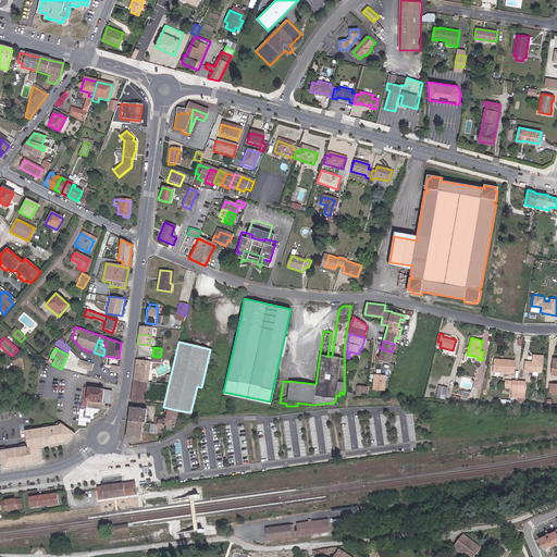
[(392,351),(380,348),(379,355),(380,355),(379,360),(388,363),(392,351)]
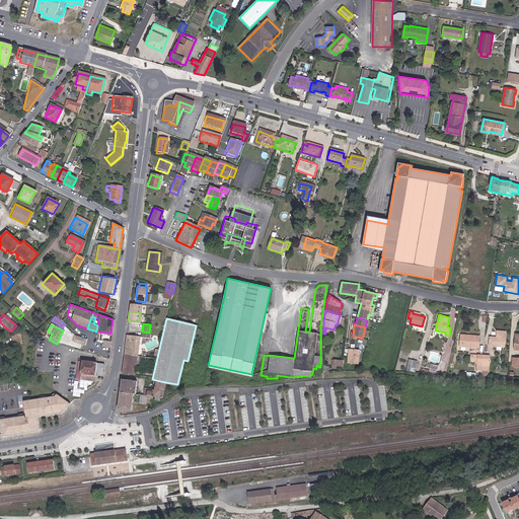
[(506,330),(497,330),(497,337),(490,337),(490,345),(505,346),(506,330)]
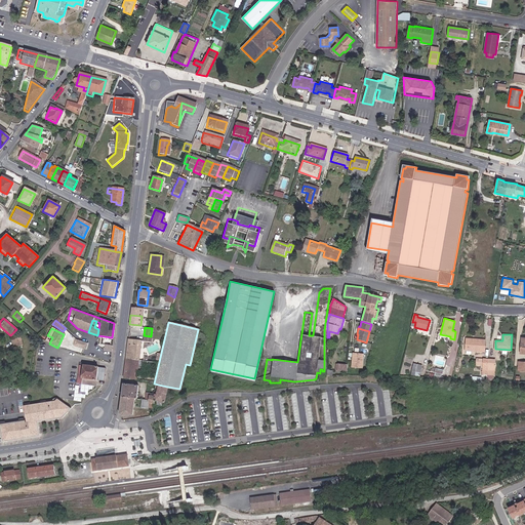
[(22,345),(18,337),(11,339),(14,347),(22,345)]
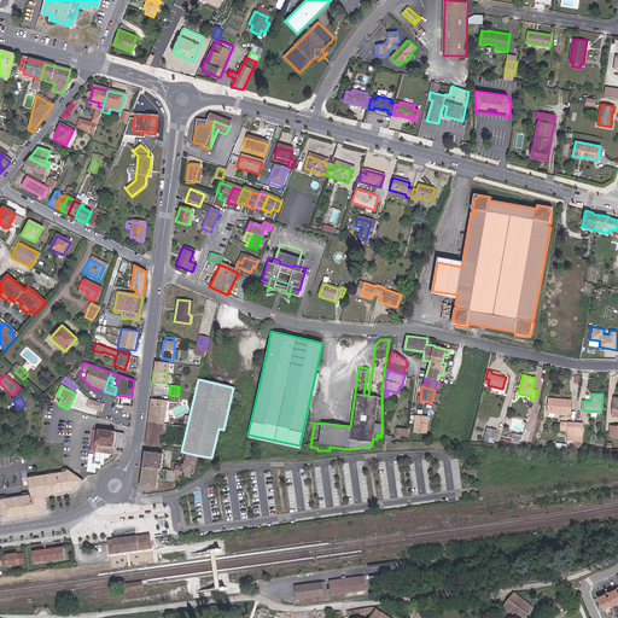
[(168,401),(150,398),(147,423),(163,424),(163,423),(165,403),(168,403),(168,401)]
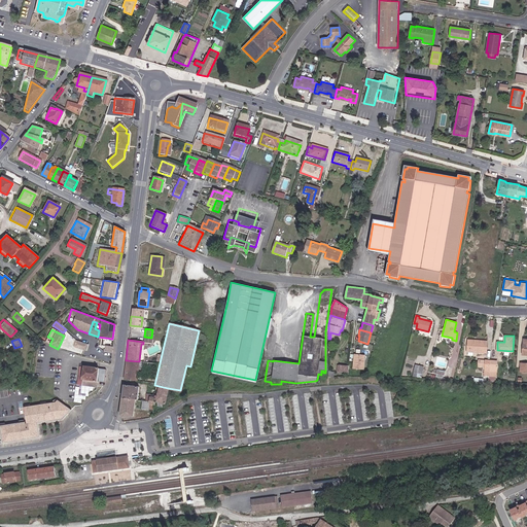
[(487,342),(468,340),(467,352),(486,353),(487,342)]
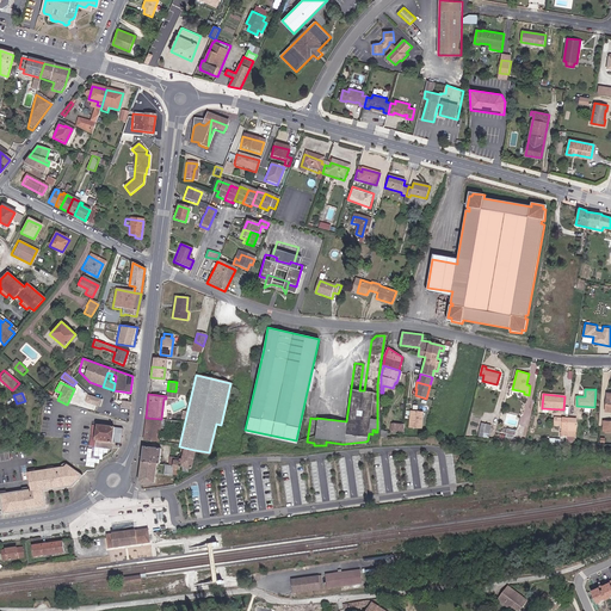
[(102,399),(87,395),(85,402),(99,406),(102,399)]
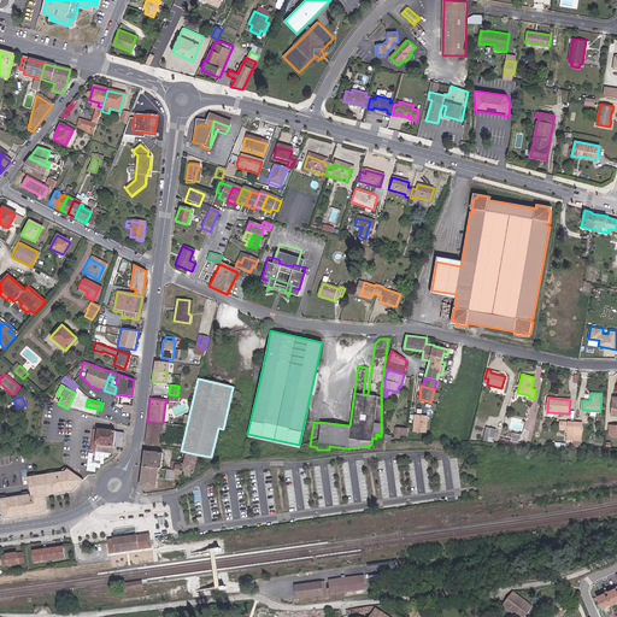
[(418,424),(421,416),(415,416),(413,432),(425,433),(427,422),(425,422),(424,425),(418,424)]
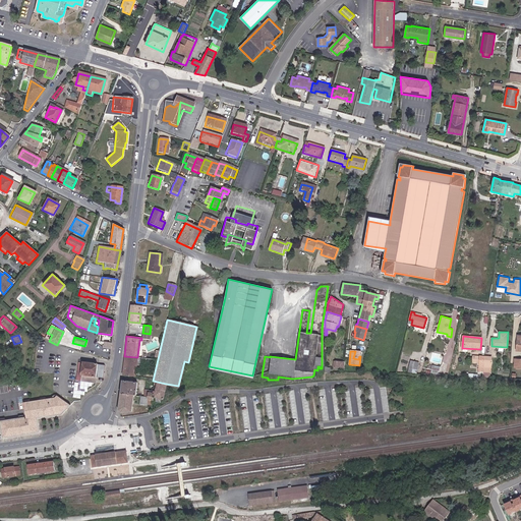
[(137,357),(124,356),(122,374),(154,379),(154,373),(137,371),(135,371),(135,366),(138,366),(138,363),(136,363),(137,357)]
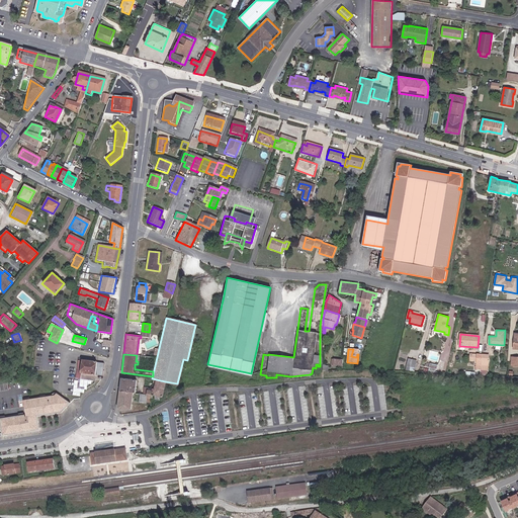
[(482,365),(483,355),(472,354),(472,361),(477,361),(477,365),(482,365)]
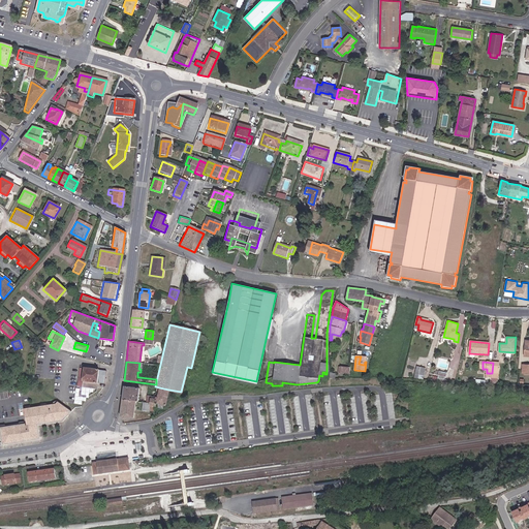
[(139,377),(156,379),(158,365),(142,363),(141,369),(141,372),(139,377)]
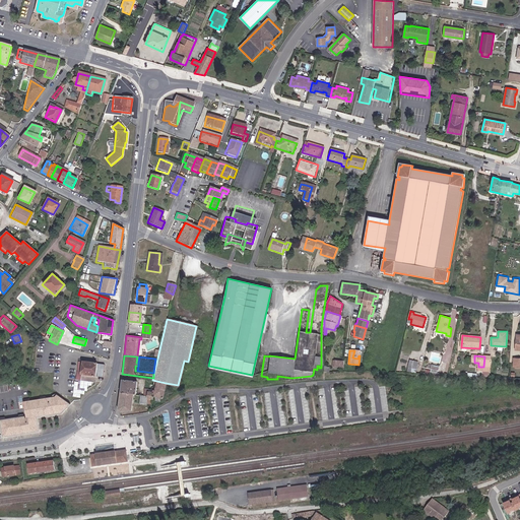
[(408,368),(416,369),(418,362),(409,360),(408,368)]
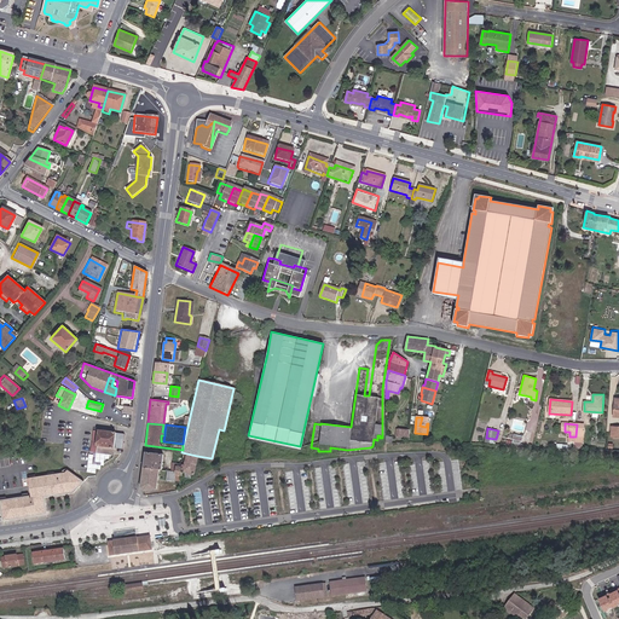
[(123,450),(126,433),(93,429),(90,452),(114,455),(115,449),(123,450)]
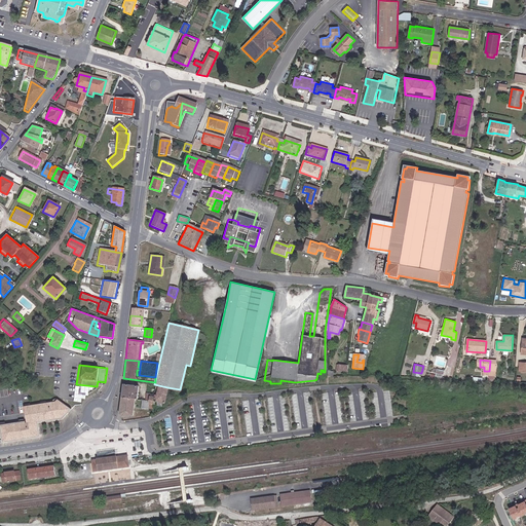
[(120,398),(134,399),(137,400),(138,386),(122,384),(120,398)]
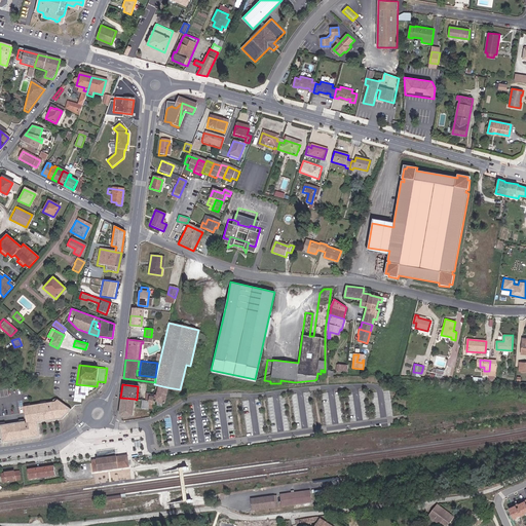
[(152,404),(162,406),(167,387),(154,384),(153,391),(152,391),(152,395),(145,393),(144,400),(143,406),(150,407),(151,401),(152,402),(152,404)]
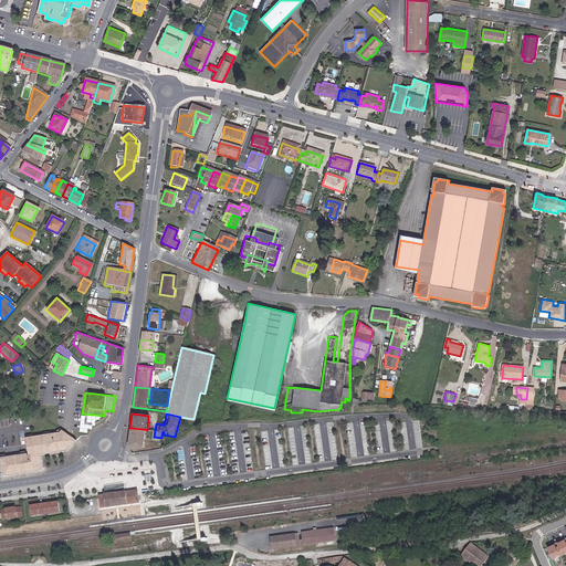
[(129,428),(127,446),(129,448),(142,447),(144,429),(129,428)]
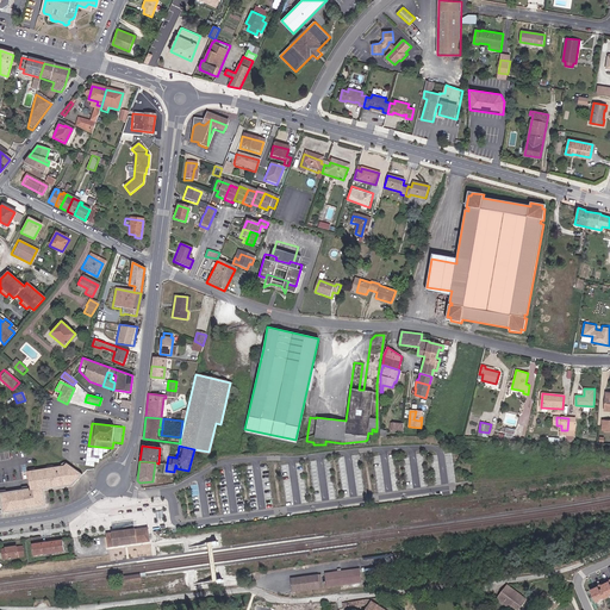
[(0,499),(1,509),(45,503),(44,490),(73,485),(85,474),(70,462),(68,466),(31,471),(33,491),(31,491),(31,489),(0,492),(0,499)]
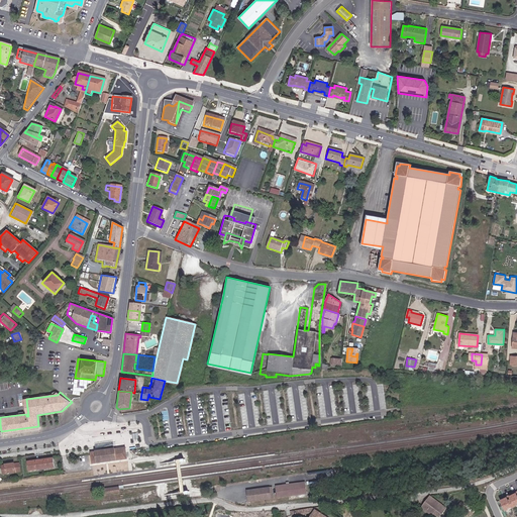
[(137,401),(147,402),(147,400),(140,399),(141,393),(138,393),(137,401)]
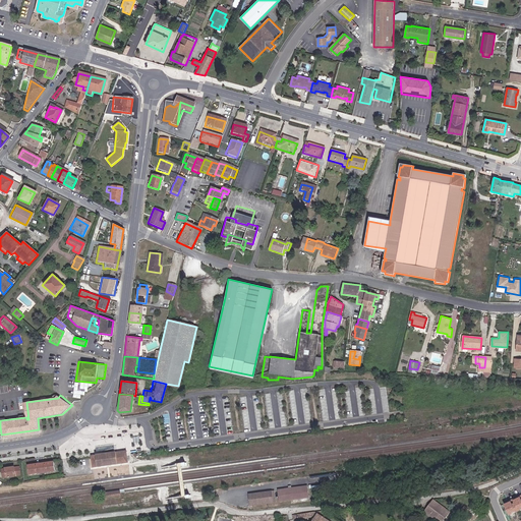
[(1,435),(2,439),(6,438),(39,432),(39,429),(1,435)]
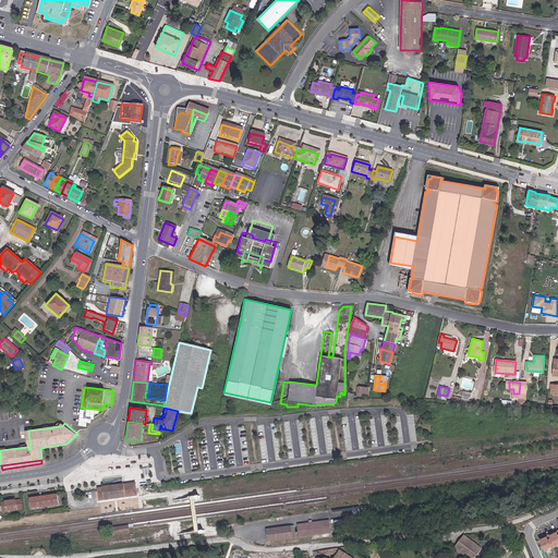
[(131,496),(134,496),(133,485),(133,483),(96,488),(98,501),(116,498),(122,497),(131,496)]
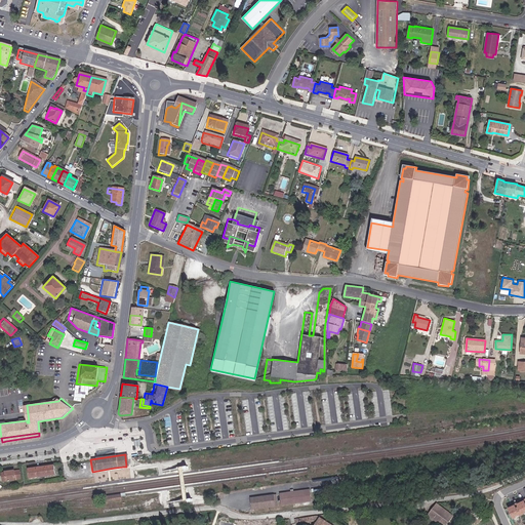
[(72,462),(68,463),(69,471),(78,470),(76,461),(72,462)]
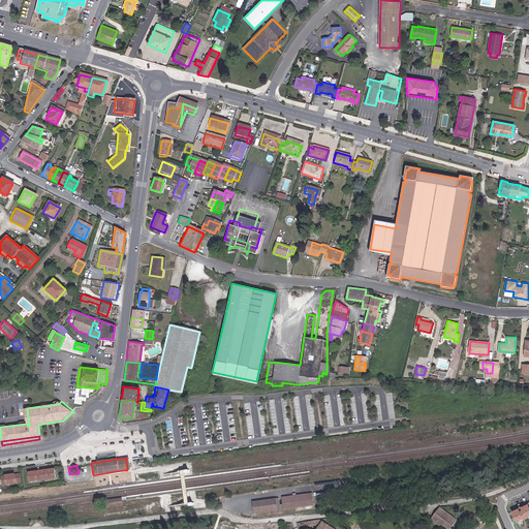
[(53,469),(25,472),(26,479),(53,475),(53,469)]
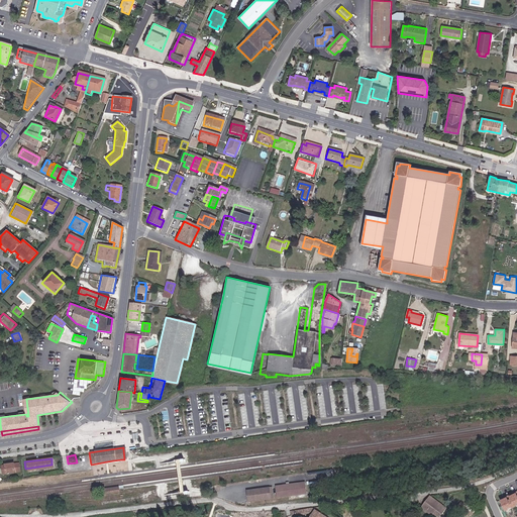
[(18,471),(17,463),(13,464),(13,463),(4,464),(4,466),(1,466),(2,474),(5,473),(6,474),(15,473),(15,472),(18,471)]
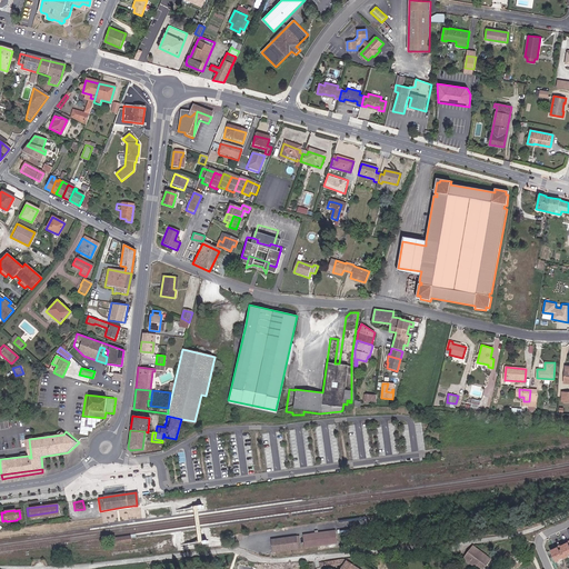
[(335,531),(302,535),(303,547),(336,543),(335,531)]
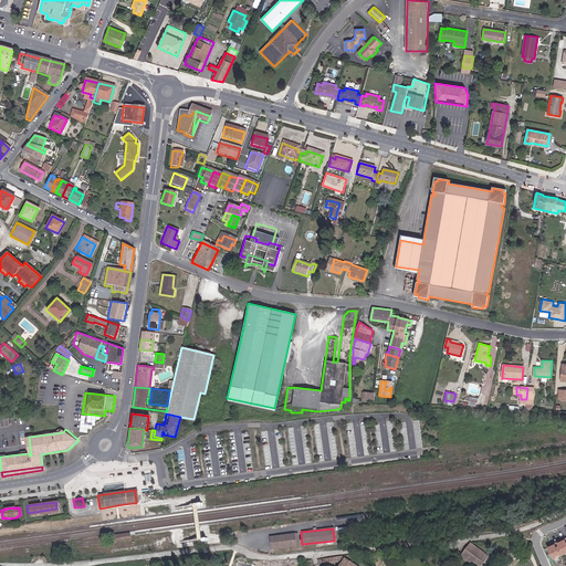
[(293,533),(270,536),(271,547),(294,544),(293,533)]
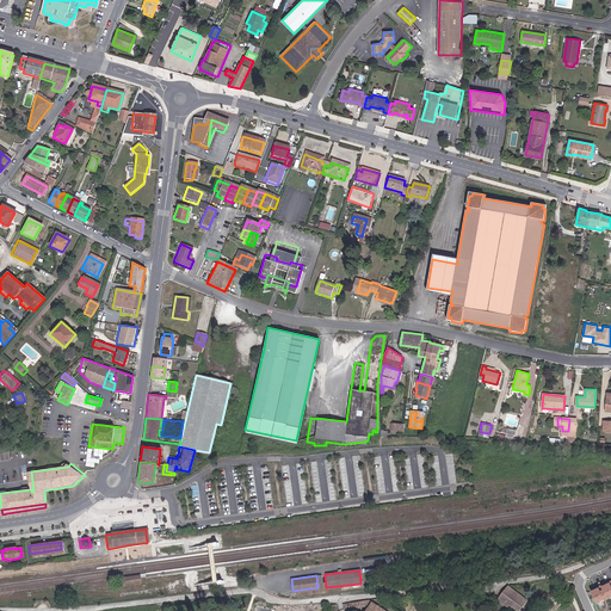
[(610,597),(610,596),(608,587),(604,588),(603,585),(594,588),(600,602),(610,597)]
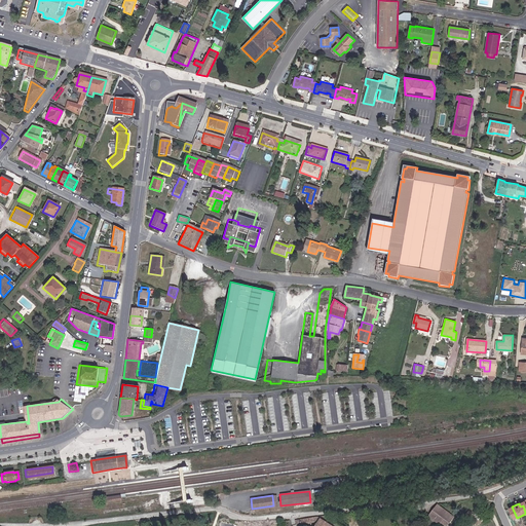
[(447,525),(451,520),(434,508),(424,521),(433,525),(437,525),(440,523),(444,525),(447,525)]
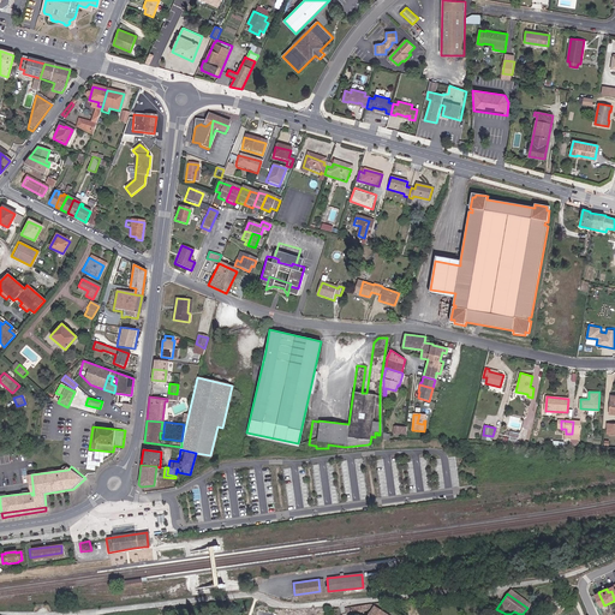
[(555,614),(562,609),(551,596),(544,601),(555,614)]
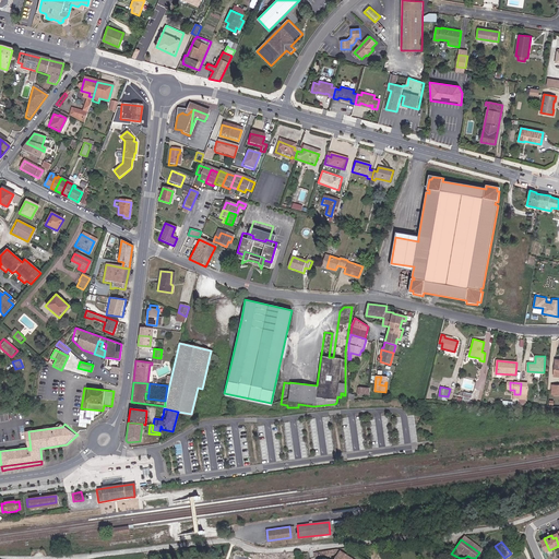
[(335,546),(316,549),(323,556),(326,552),(328,551),(339,548),(335,546)]
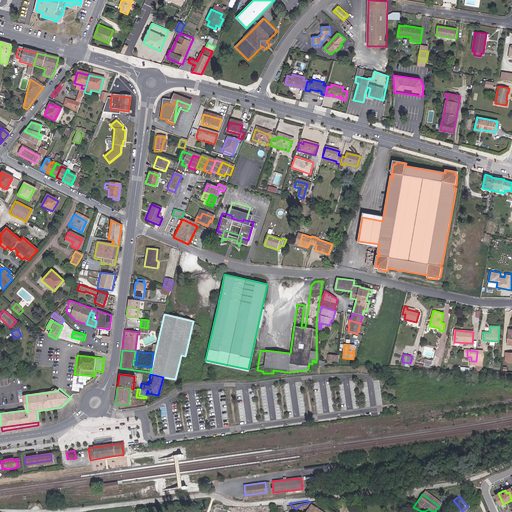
[(322,511),(311,503),(303,511),(322,511)]
